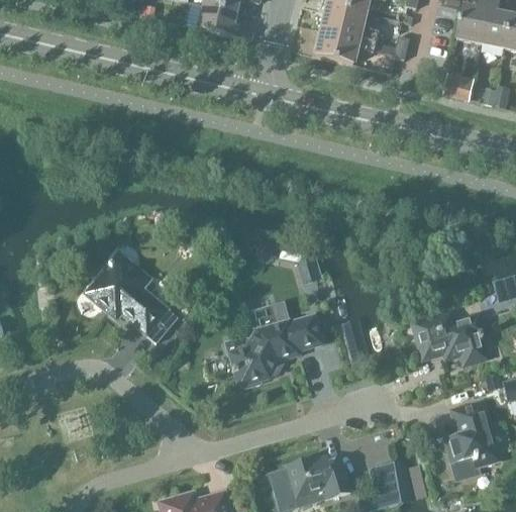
[(259,3),(259,0),(204,0),(203,4),(236,11),(239,0),(247,0),(259,3)]
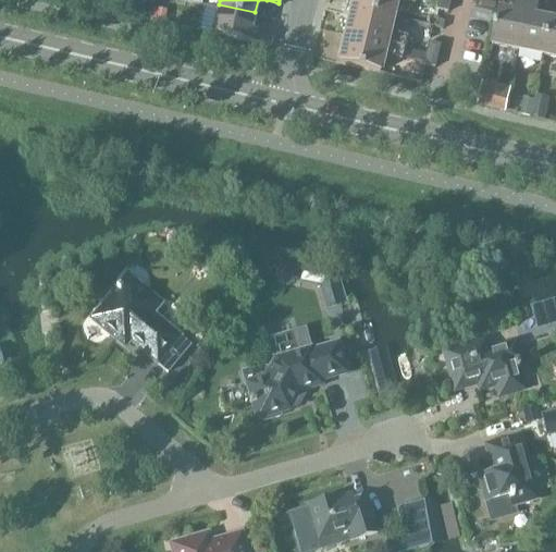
[(415,0),(353,0),(353,3),(393,13),(396,0),(415,0)]
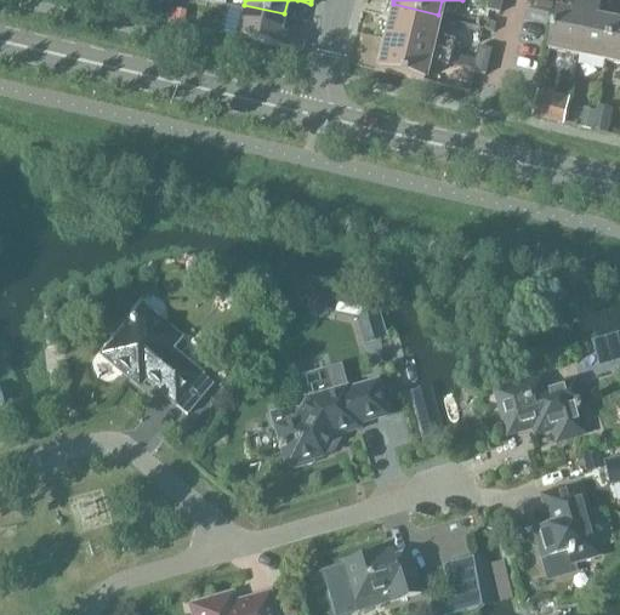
[(500,10),(501,0),(488,0),(487,6),(500,10)]
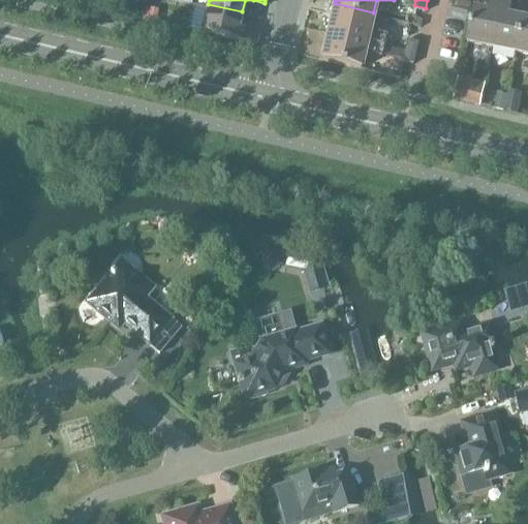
[(493,43),(501,0),(491,0),(490,8),(475,5),(468,39),(493,43)]
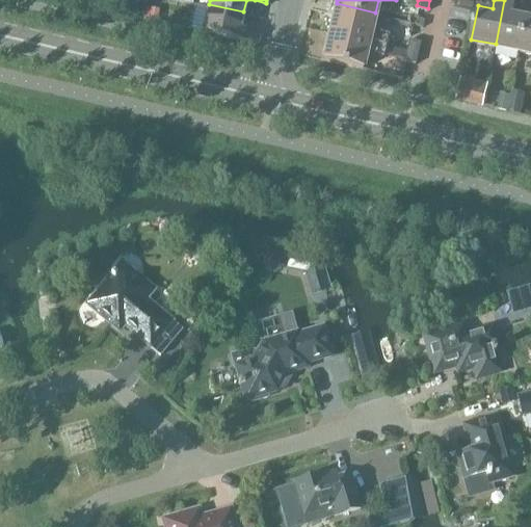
[(521,49),(527,16),(513,12),(515,0),(504,0),(496,44),(521,49)]
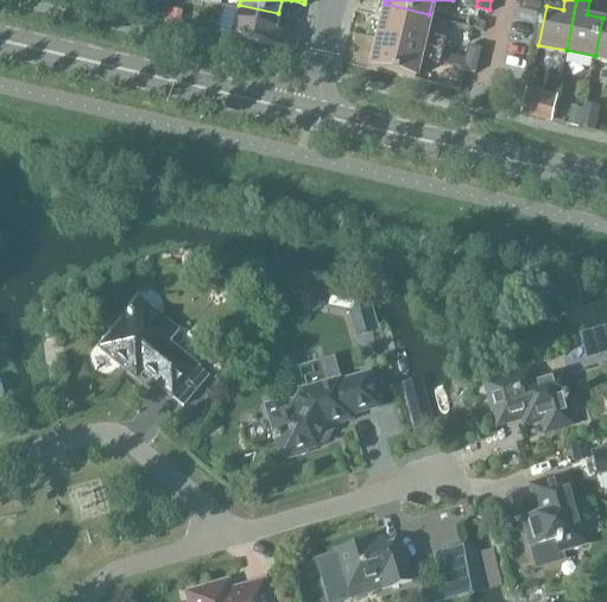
[(165,12),(163,18),(178,20),(179,21),(183,7),(166,4),(165,12)]
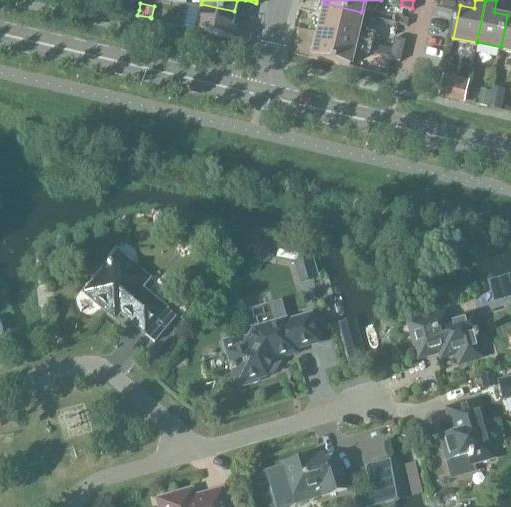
[(358,27),(361,12),(324,3),(318,28),(371,41),(374,31),(358,27)]
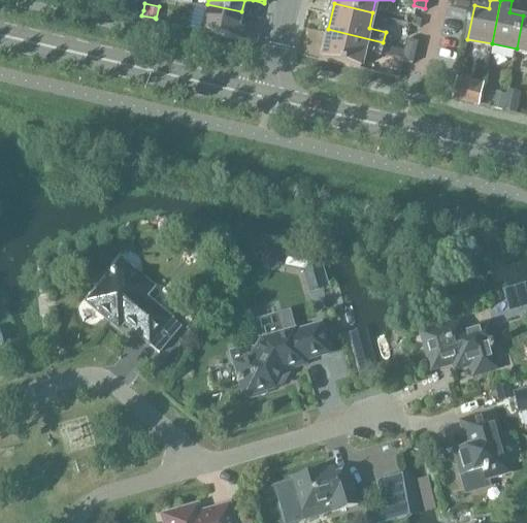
[(238,26),(241,11),(207,4),(202,29),(256,41),(258,30),(238,26)]
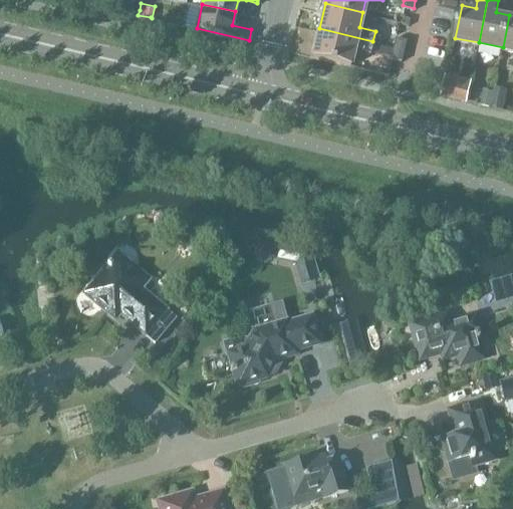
[(512,15),(509,15),(503,47),(512,49),(512,15)]
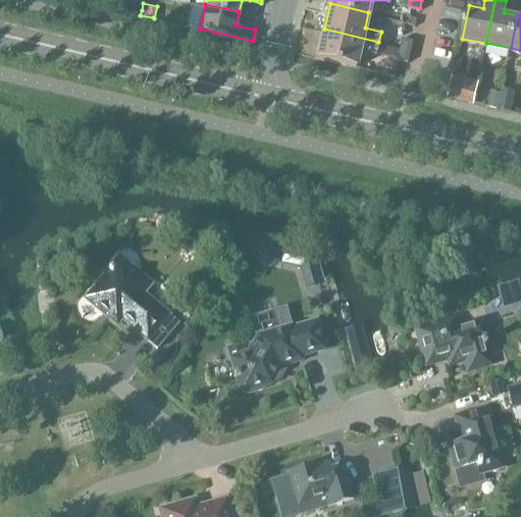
[(376,52),(378,42),(324,29),(318,56),(356,64),(360,48),(376,52)]
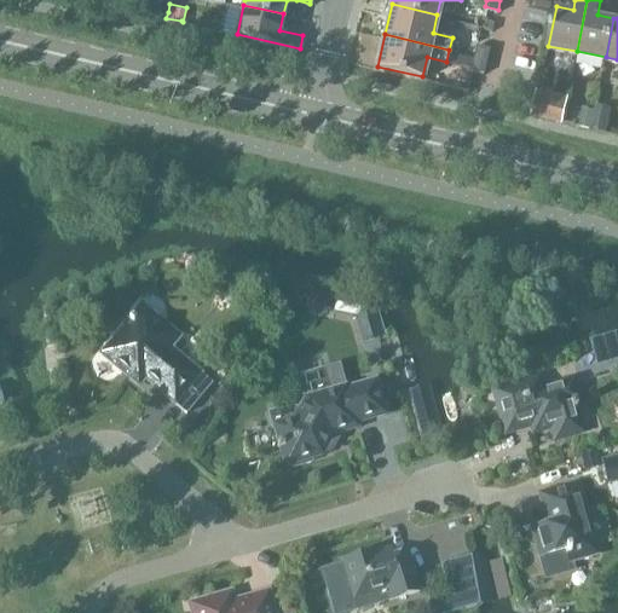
[(474,56),(486,58),(490,46),(477,42),(474,56)]
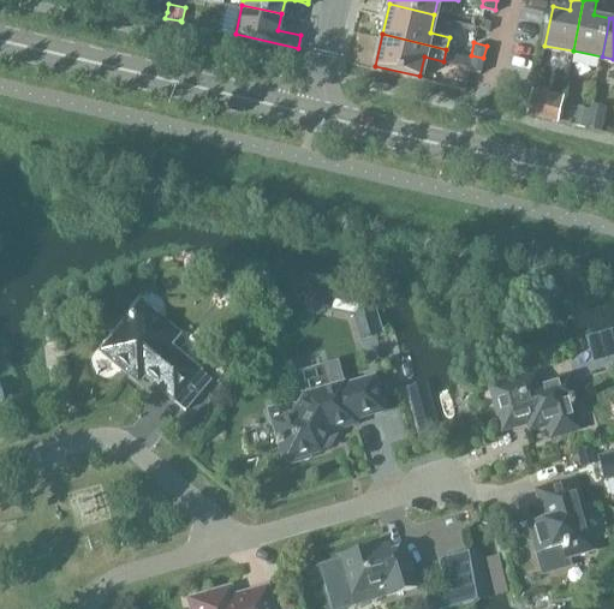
[(481,71),(483,58),(471,55),(468,67),(481,71)]
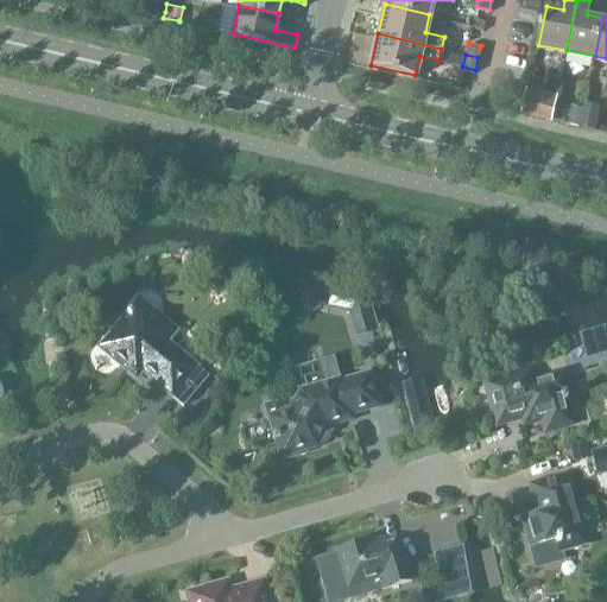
[(528,86),(522,111),(552,116),(558,93),(528,86)]
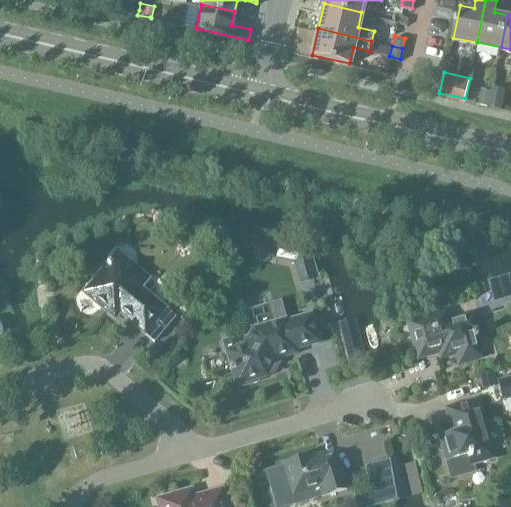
[(483,87),(480,102),(490,104),(492,94),(493,89),(483,87)]
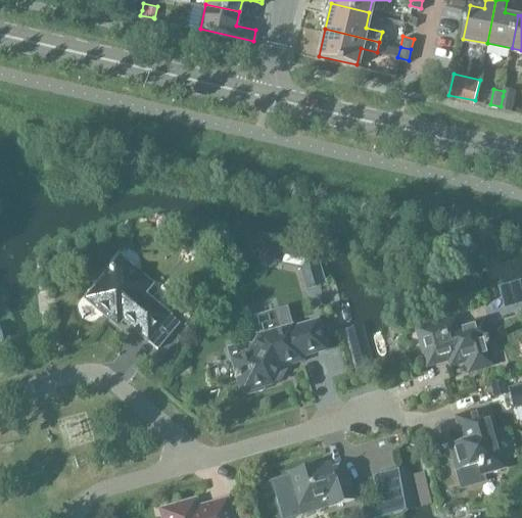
[(503,96),(501,106),(513,109),(515,99),(503,96)]
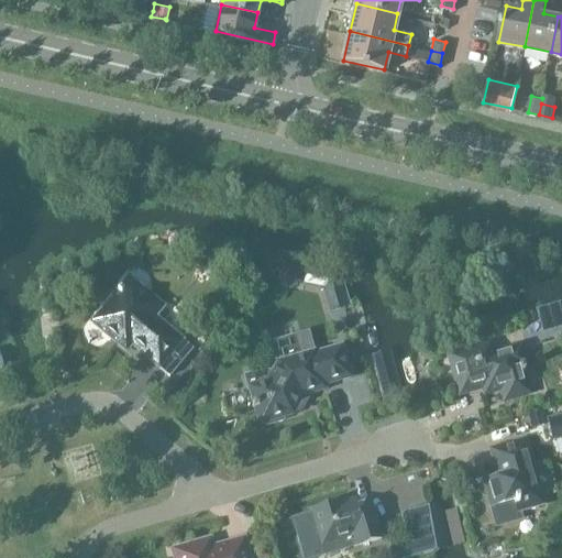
[(307,267),(305,281),(321,284),(324,271),(307,267)]
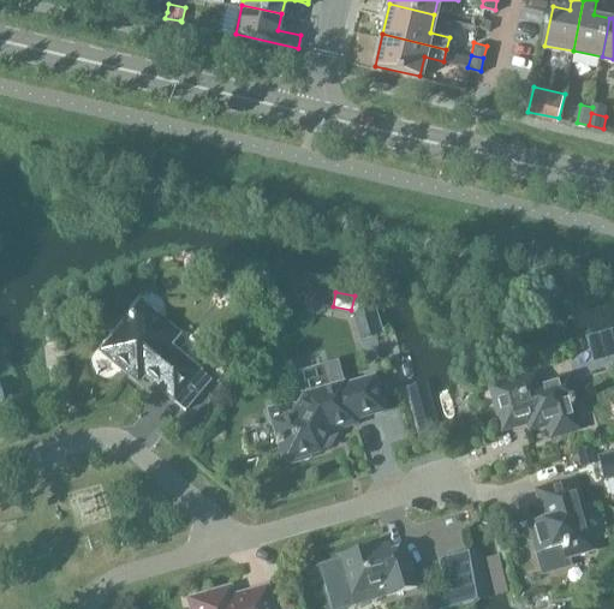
[(112,334),(101,348),(138,380),(144,372),(186,409),(212,378),(170,342),(178,332),(141,302),(132,310),(130,310),(127,314),(129,315),(125,318),(124,317),(118,316),(113,318),(111,322),(109,328),(111,333),(112,334)]
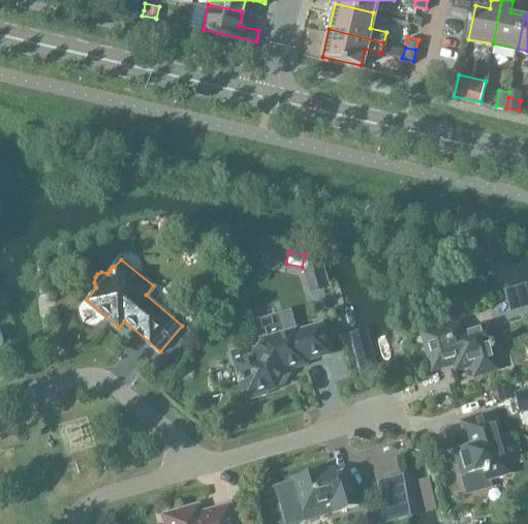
[(527,280),(503,288),(509,309),(527,303),(527,280)]
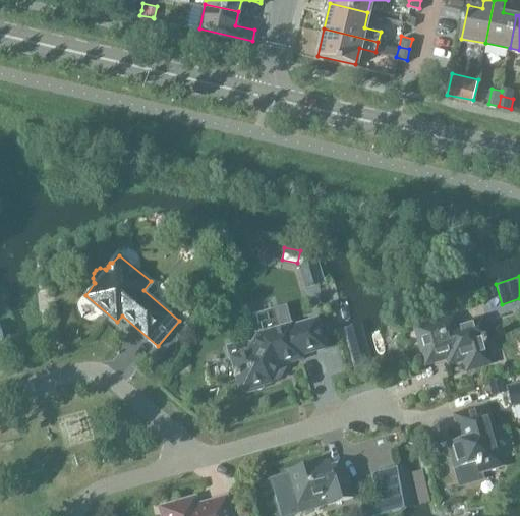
[(246,338),(227,344),(231,358),(235,369),(233,370),(235,375),(236,374),(240,390),(246,388),(247,390),(263,386),(263,383),(272,381),(273,377),(273,375),(278,363),(302,357),(301,353),(326,346),(316,317),(292,324),(292,322),(279,326),(274,308),(248,316),(252,328),(246,338)]
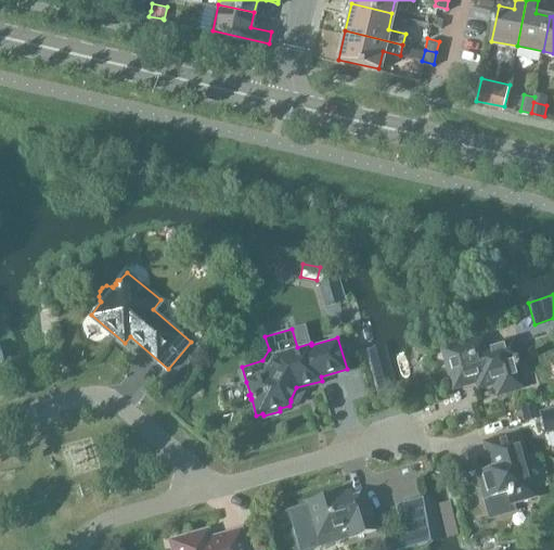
[(486,345),(484,335),(468,340),(471,344),(443,352),(453,382),(479,374),(481,384),(495,380),(499,391),(522,384),(516,363),(517,363),(515,357),(520,356),(516,339),(510,341),(509,339),(486,345)]
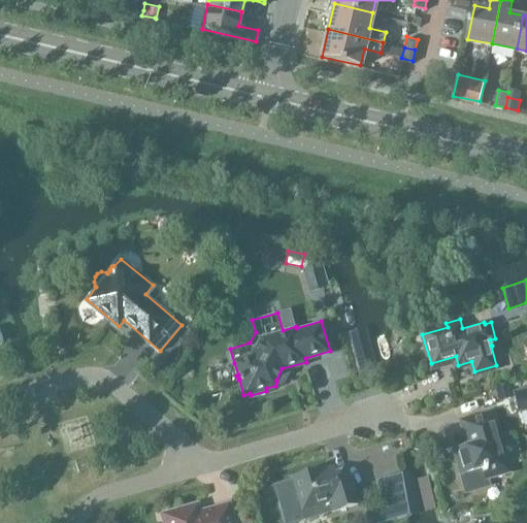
[(350,331),(361,373),(377,369),(367,327),(350,331)]
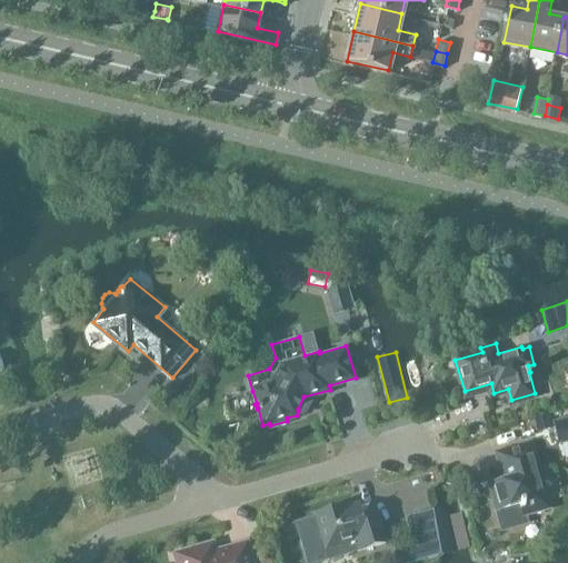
[(548,413),(535,418),(538,429),(551,425),(548,413)]
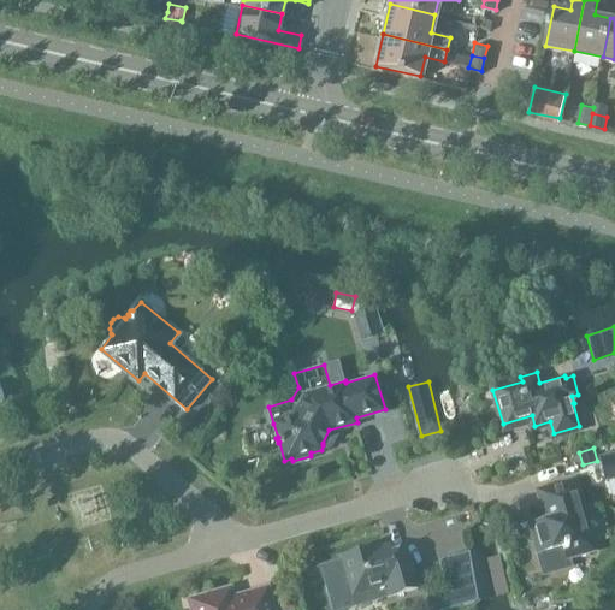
[(614,450),(599,455),(605,478),(614,474),(614,450)]
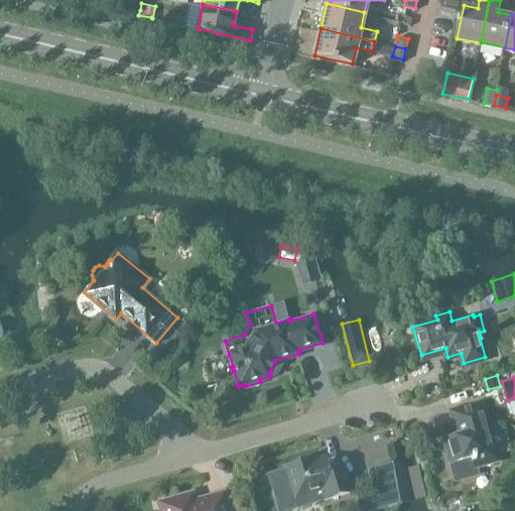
[(498,458),(481,400),(451,409),(456,425),(459,424),(462,432),(444,436),(452,462),(462,459),(466,474),(477,472),(475,465),(498,458)]
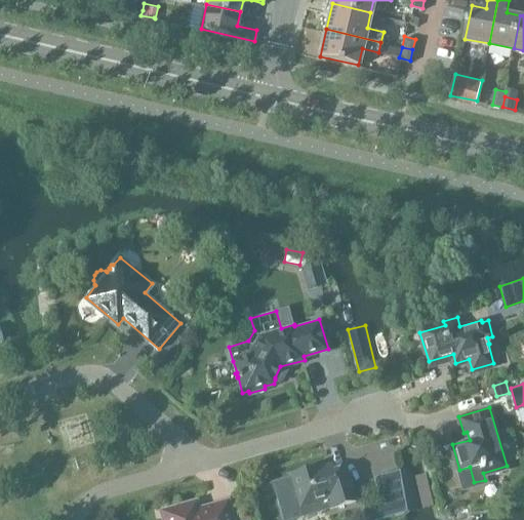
[(318,466),(318,465),(291,473),(300,506),(303,505),(304,508),(307,510),(319,507),(320,503),(320,500),(328,497),(331,506),(357,498),(347,465),(324,472),(322,465),(318,466)]
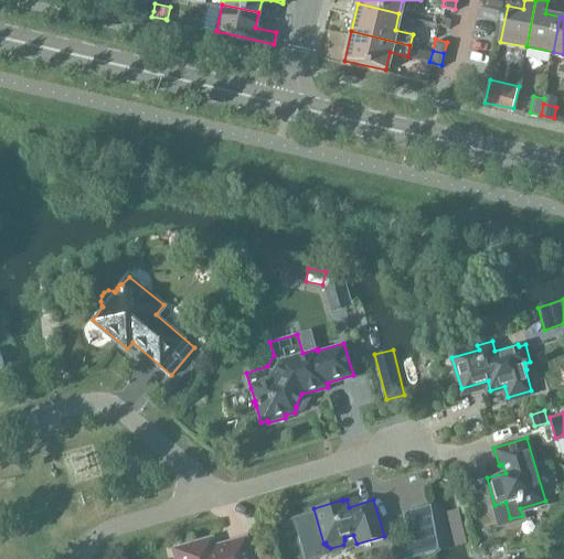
[(427,503),(402,511),(410,539),(415,554),(436,548),(435,545),(428,507),(427,503)]
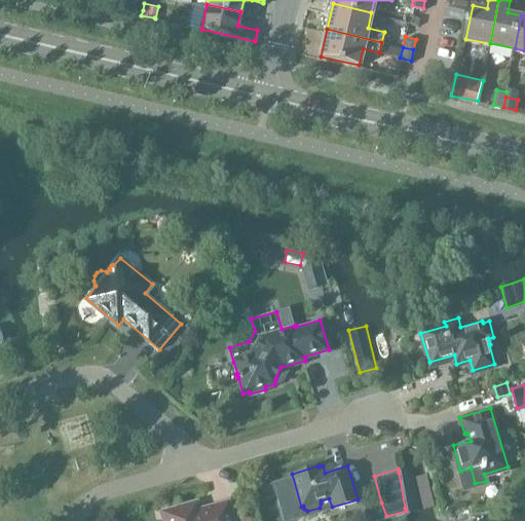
[(405,508),(420,506),(414,475),(413,470),(399,473),(405,508)]
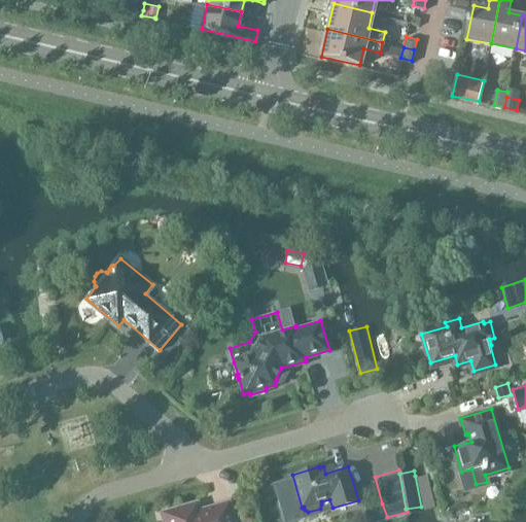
[(415,476),(421,507),(421,509),(436,506),(430,473),(415,476)]
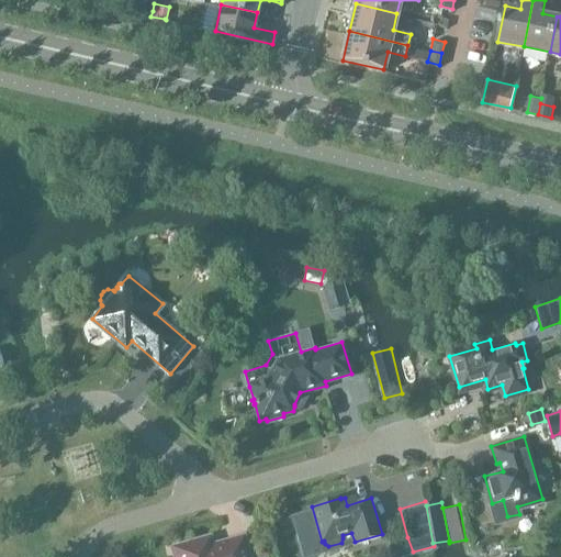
[(250,556),(244,535),(203,546),(201,538),(174,546),(176,556),(250,556)]
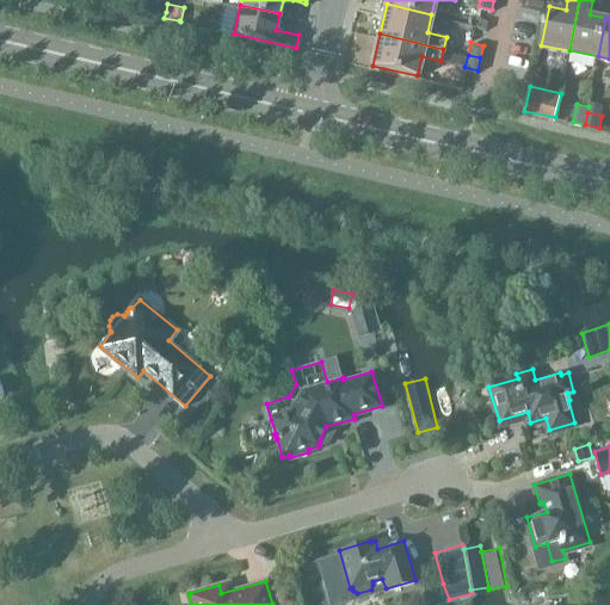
[(288,587),(273,591),(278,604),(291,600),(288,587)]
